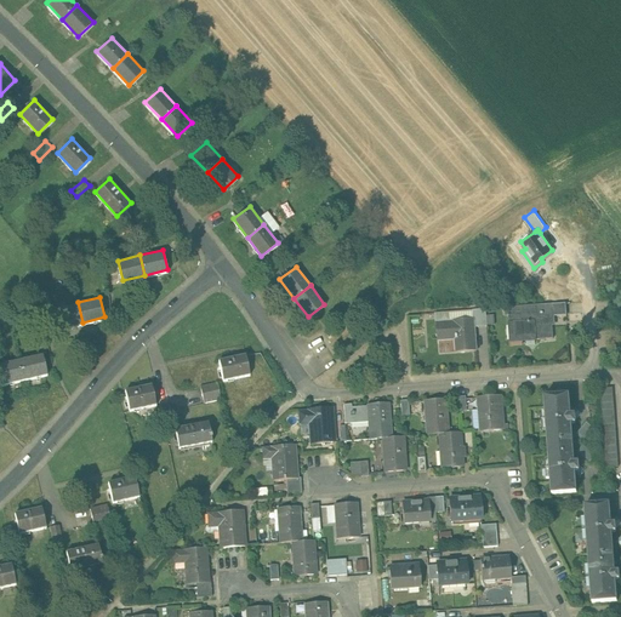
[(565,300),(553,301),(554,313),(567,312),(565,300)]
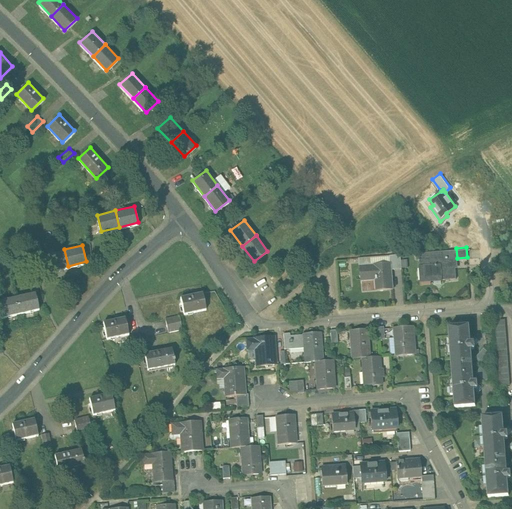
[(442,249),(443,255),(452,255),(452,258),(457,258),(456,248),(442,249)]
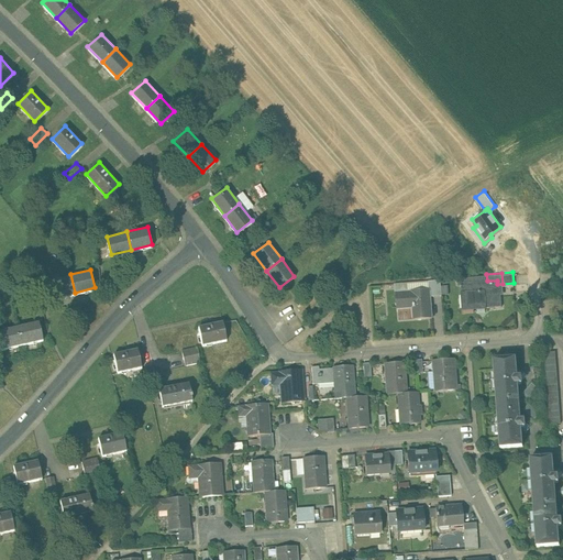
[(75,293),(70,274),(50,280),(54,297),(75,293)]
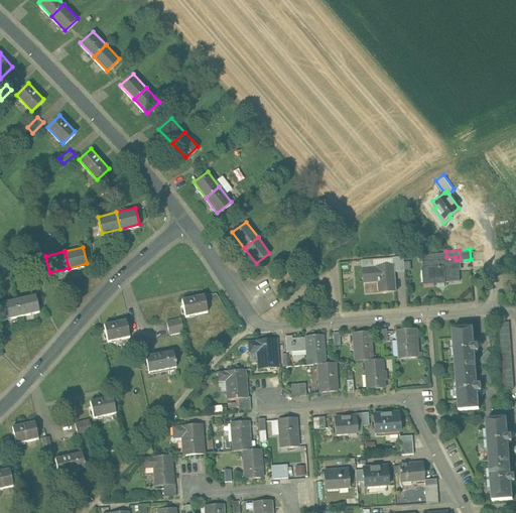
[(420,259),(422,259),(446,257),(445,251),(419,253),(420,259)]
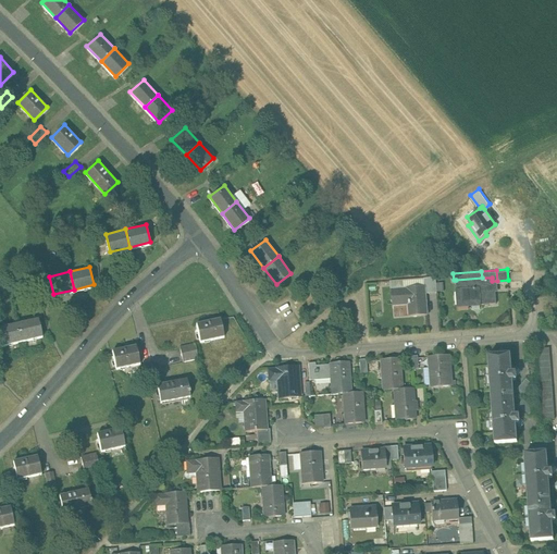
[(424,275),(424,284),(425,284),(425,291),(437,290),(436,274),(424,275)]
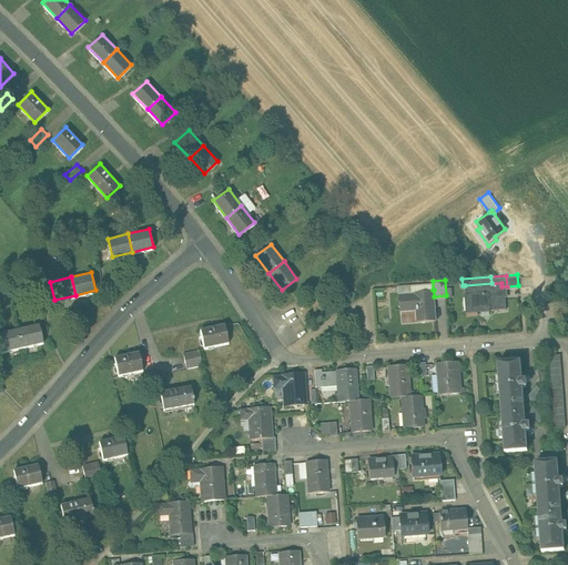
[(433,290),(433,281),(399,283),(399,292),(433,290)]
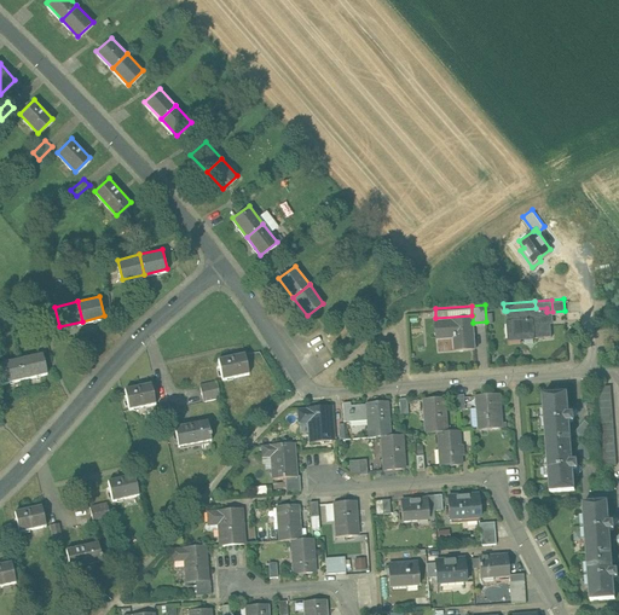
[(536,308),(507,311),(508,319),(512,319),(513,334),(533,332),(534,335),(551,334),(550,321),(548,321),(547,312),(547,308),(536,308)]
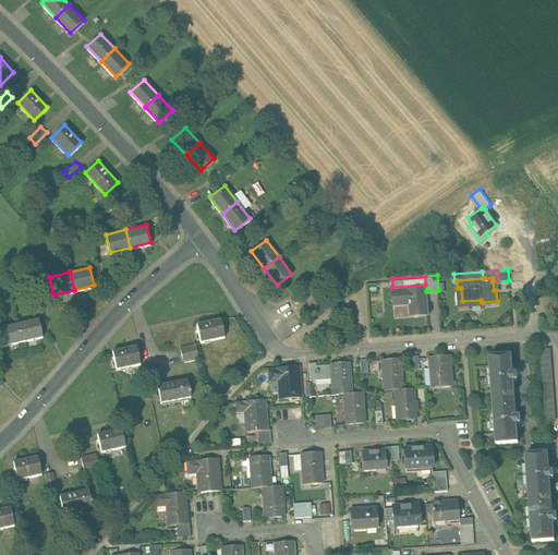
[(425,285),(392,287),(393,303),(411,302),(412,312),(410,312),(410,313),(428,312),(426,291),(426,285),(425,285)]
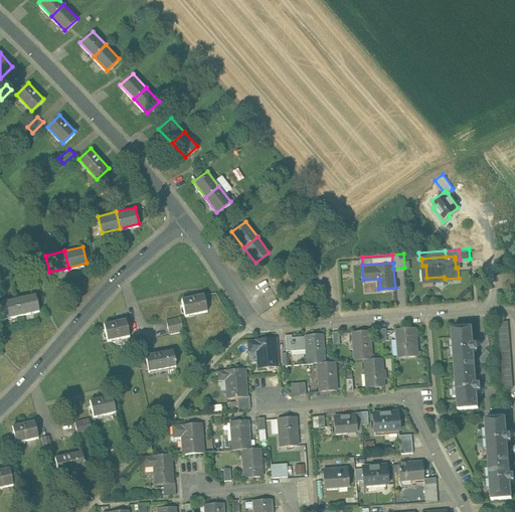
[(39,309),(35,292),(17,297),(20,313),(39,309)]
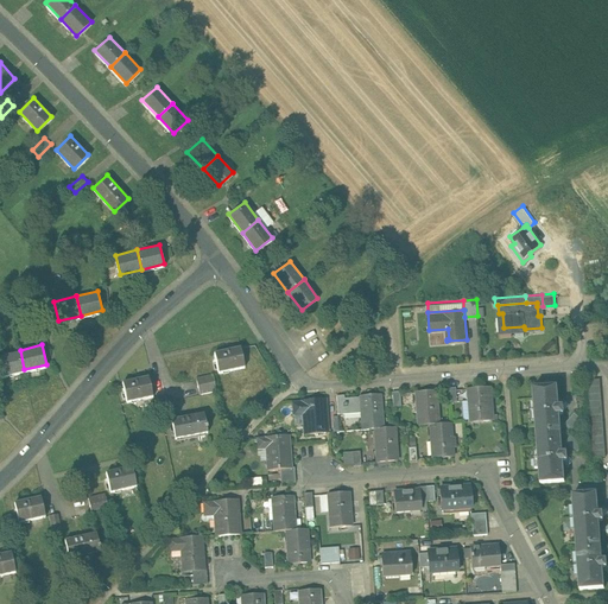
[(240,345),(214,350),(217,370),(244,364),(240,345)]
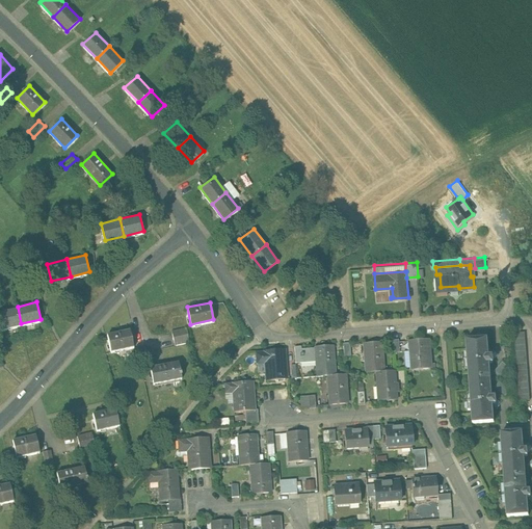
[(21,323),(18,307),(0,310),(0,319),(2,327),(21,323)]
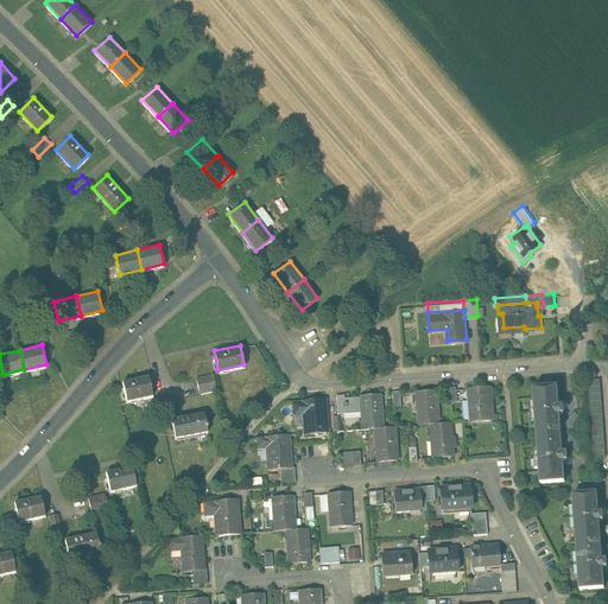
[(211,372),(196,375),(200,392),(215,387),(211,372)]
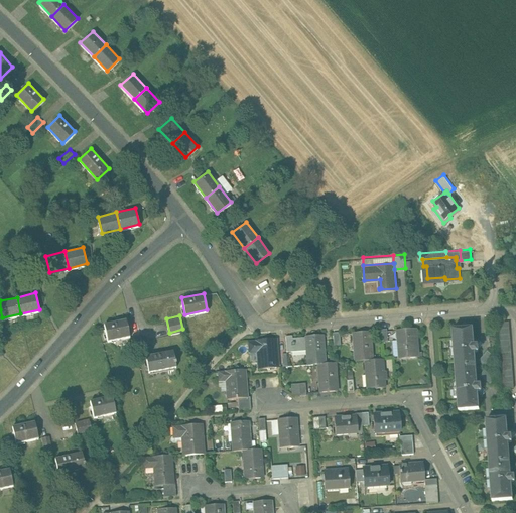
[(126,317),(104,323),(107,340),(130,335),(126,317)]
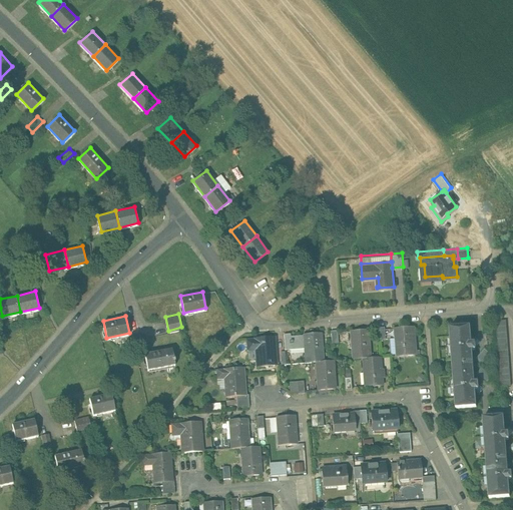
[(470,324),(450,326),(453,365),(473,364),(472,347),(475,347),(475,341),(471,341),(470,324)]
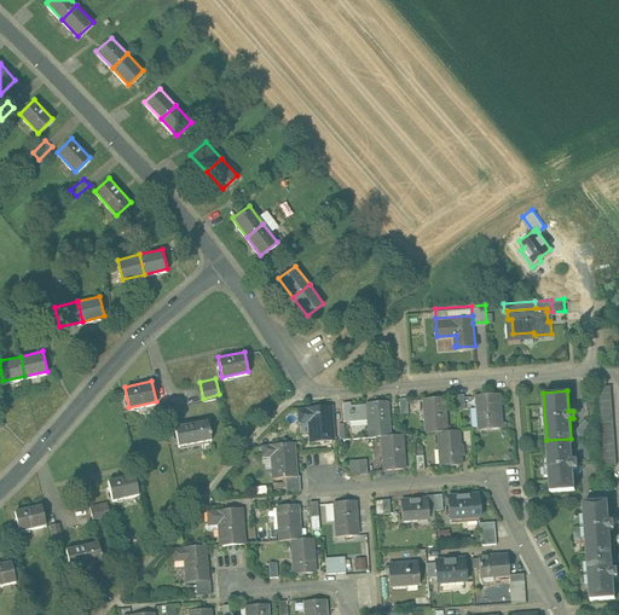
[(499,392),(476,394),(479,427),(502,425),(499,392)]
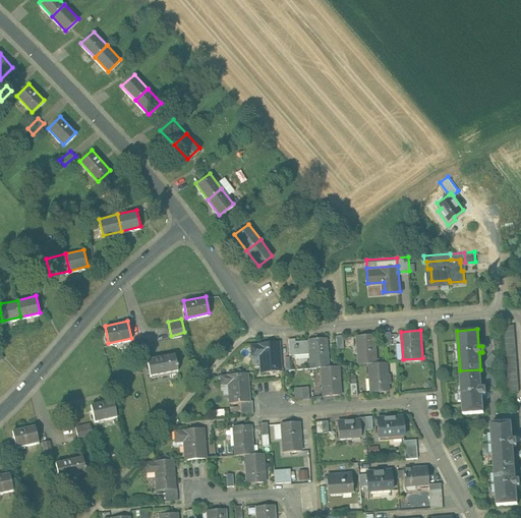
[(373,333),(356,334),(358,362),(368,361),(375,361),(373,333)]
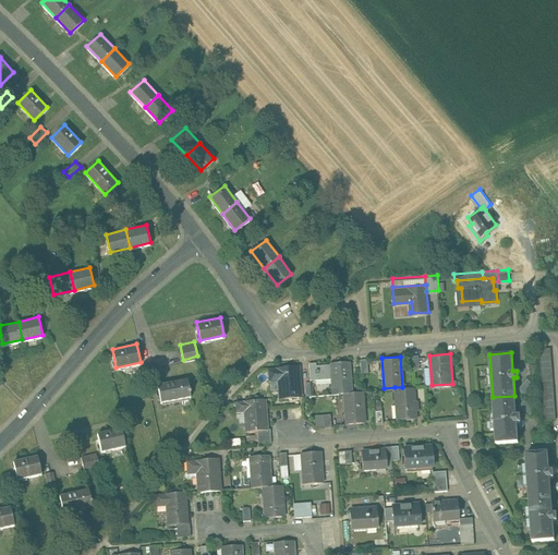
[(152,360),(143,361),(147,376),(155,375),(152,360)]
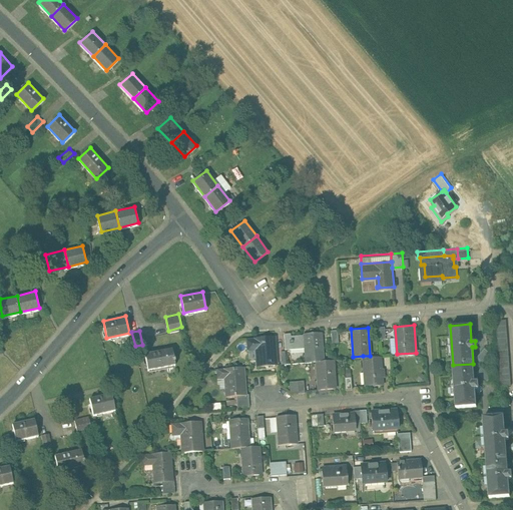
[(304,333),(291,334),(292,347),(305,346),(306,361),(316,360),(323,359),(321,331),(304,333)]
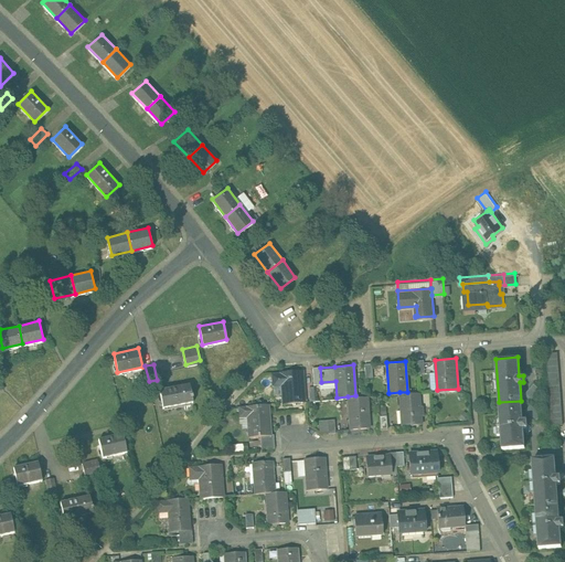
[(301,369),(280,371),(280,372),(273,372),(273,383),(281,383),(283,402),(304,400),(301,369)]
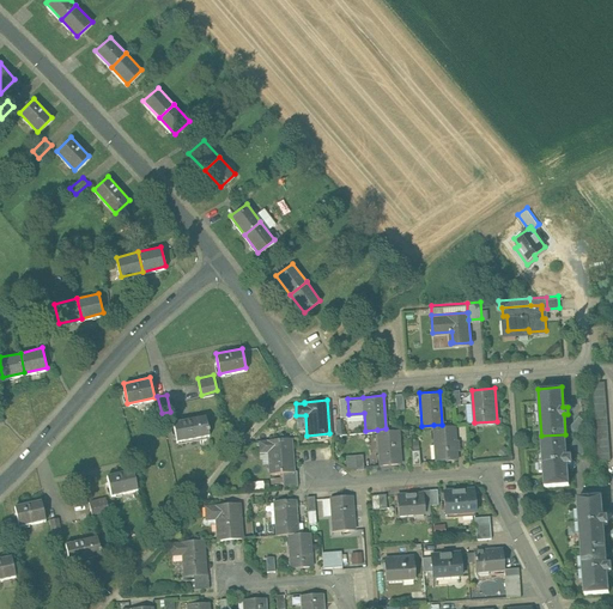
[(205,414),(174,420),(177,439),(210,433),(205,414)]
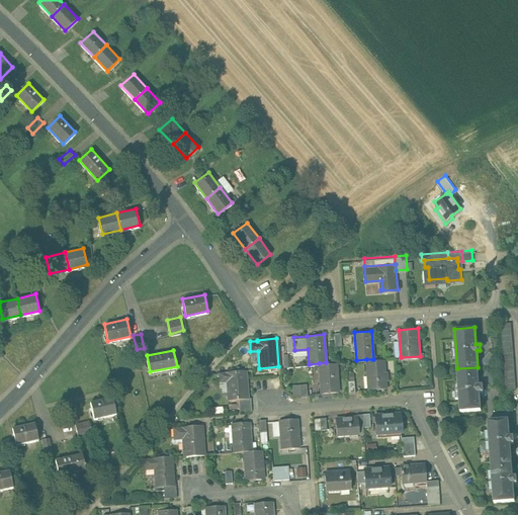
[(373,359),(366,359),(368,388),(385,387),(384,377),(387,377),(387,371),(384,371),(383,358),(373,359)]
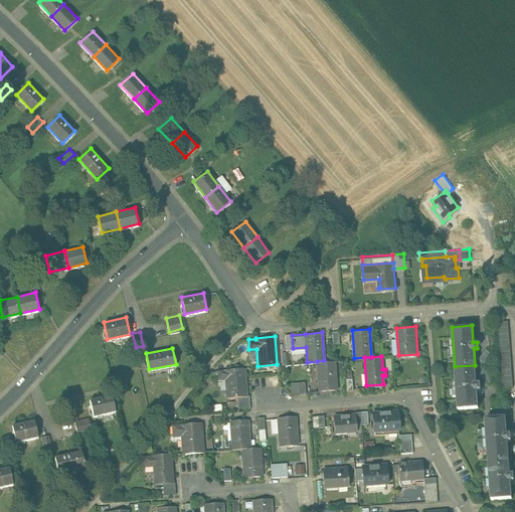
[(324,360),(317,361),(319,389),(336,388),(334,360),(324,360)]
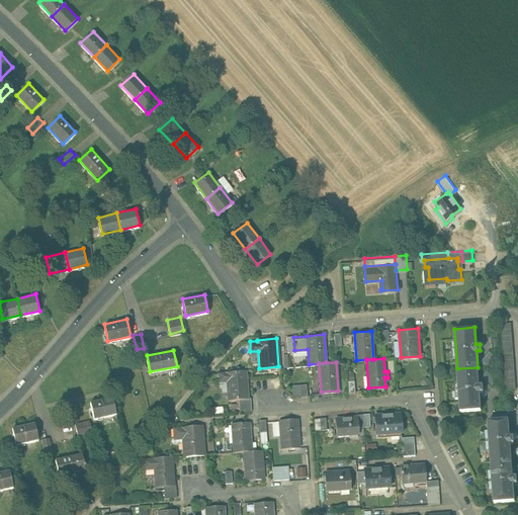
[(478,367),(457,368),(460,409),(481,408),(480,391),(483,390),(483,383),(479,384),(478,367)]
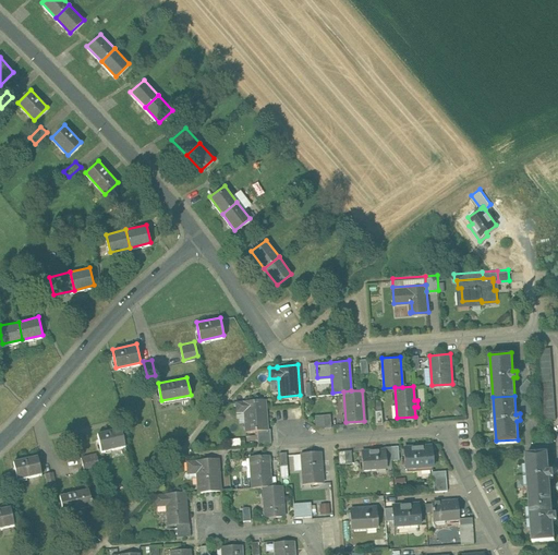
[(264,397),(235,399),(237,410),(244,410),(246,430),(257,429),(267,427),(264,397)]
